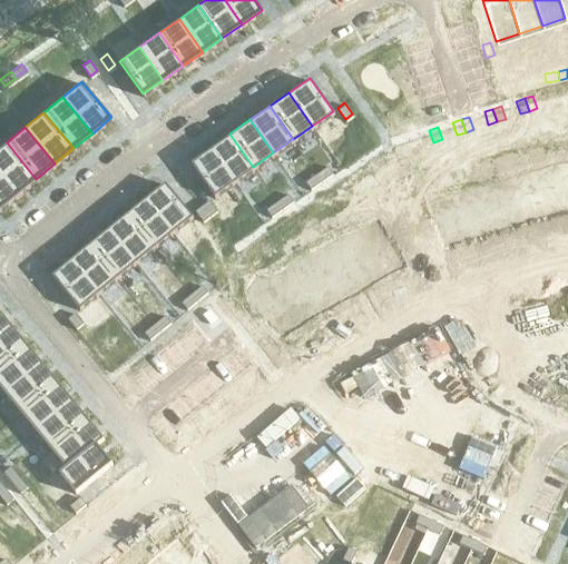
[(429,130),(421,132),(424,145),(433,142),(429,130)]
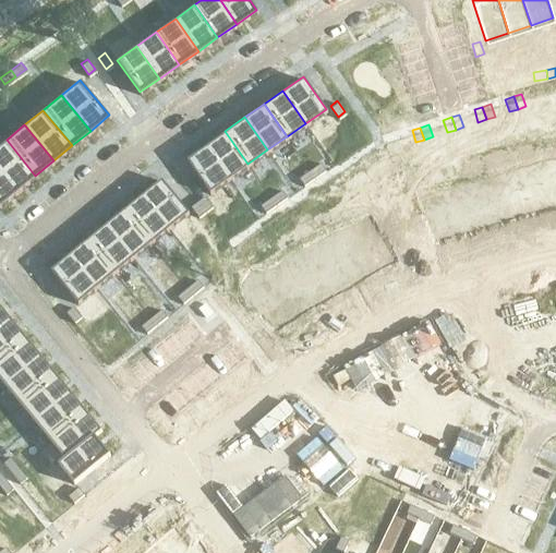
[(225,131),(206,144),(229,177),(248,164),(225,131)]
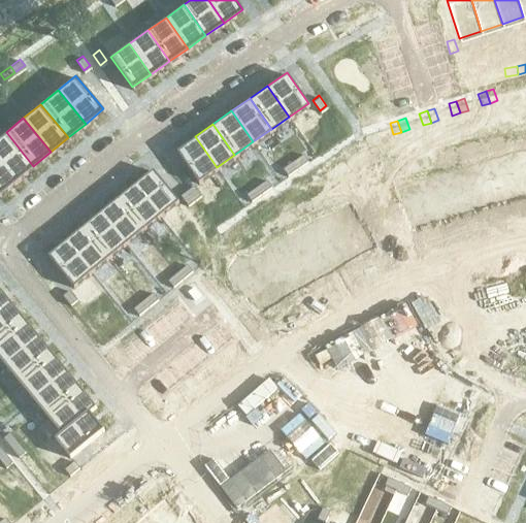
[(6,132),(0,136),(0,159),(17,180),(33,166),(6,132)]
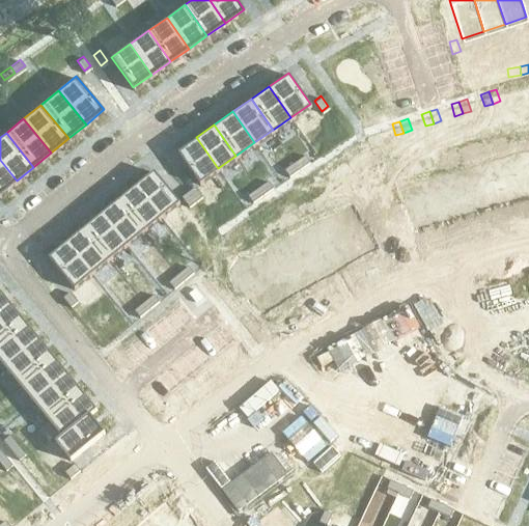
[(196,137),(176,150),(198,182),(218,168),(196,137)]
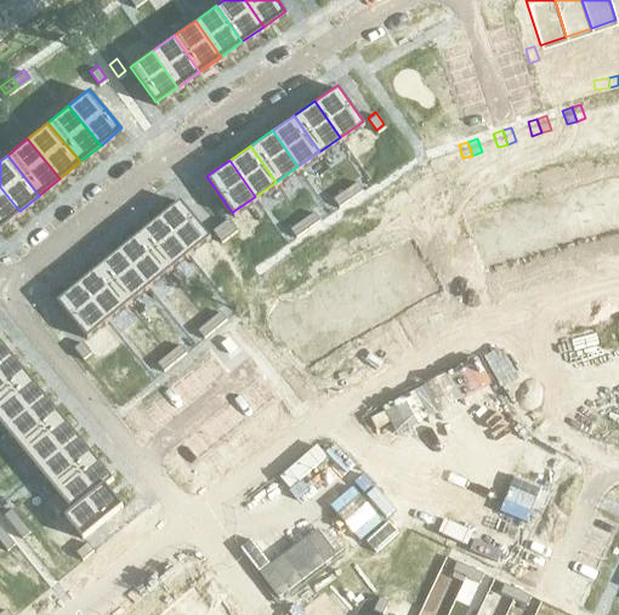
[(618,198),(612,176),(595,181),(607,222),(618,218),(618,198)]
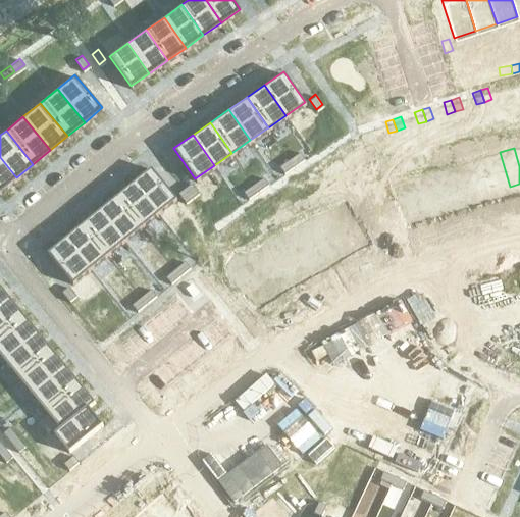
[(299,150),(289,157),(293,163),(303,156),(299,150)]
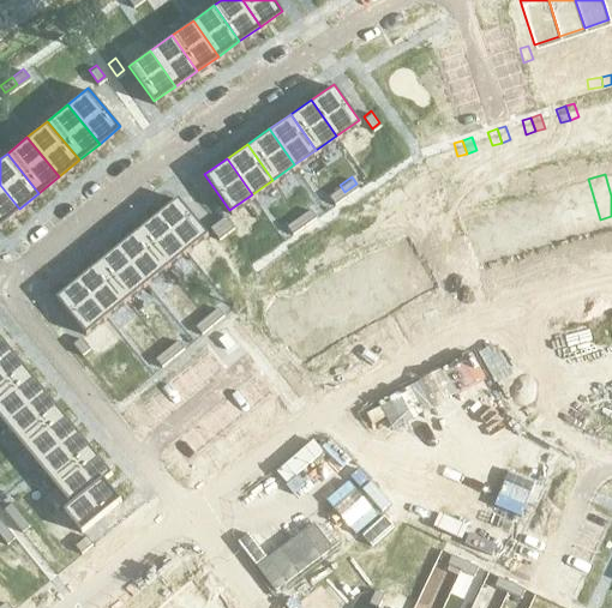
[(588,179),(570,184),(582,226),(600,220),(588,179)]
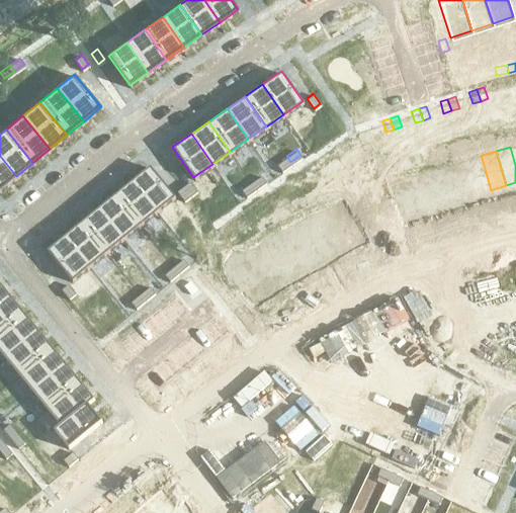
[(481,155),(465,160),(477,194),(491,190),(481,155)]
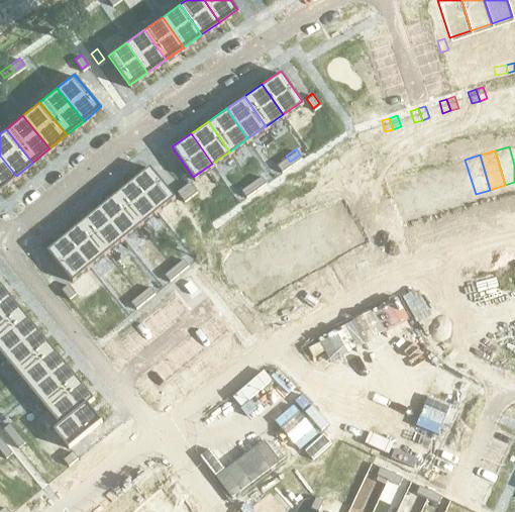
[(0,189),(16,176),(0,156),(0,189)]
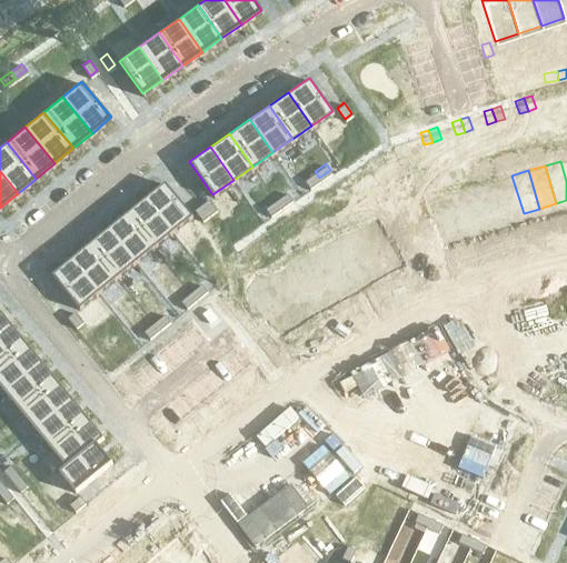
[(315,171),(304,179),(309,186),(319,178),(315,171)]
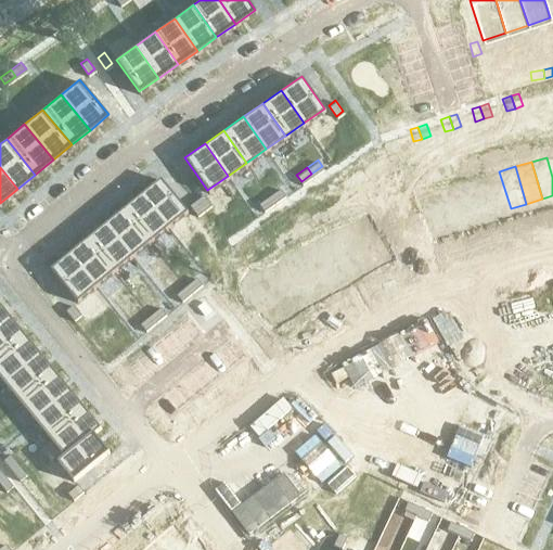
[(499,171),(484,176),(494,213),(511,208),(499,171)]
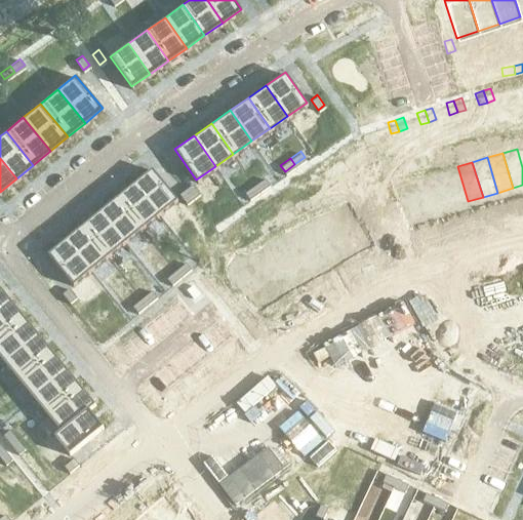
[(457,166),(442,170),(452,205),(468,201),(457,166)]
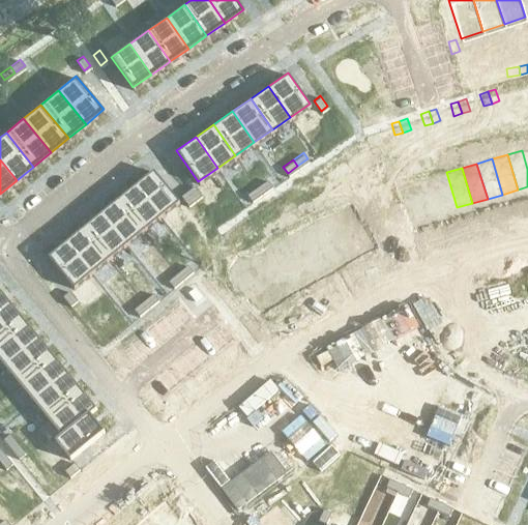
[(152,169),(135,183),(159,214),(178,200),(152,169)]
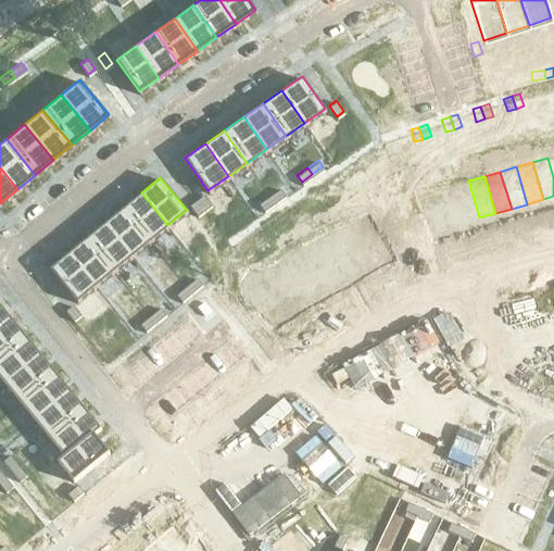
[(468,180),(453,186),(464,223),(479,217),(468,180)]
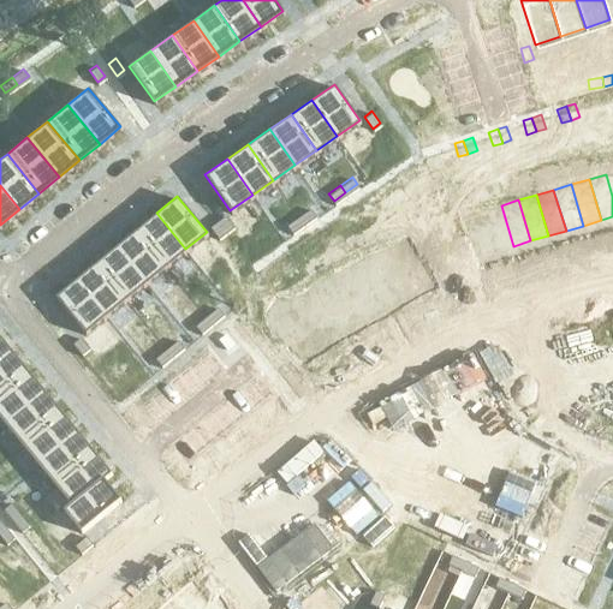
[(501,206),(483,210),(495,251),(513,246),(501,206)]
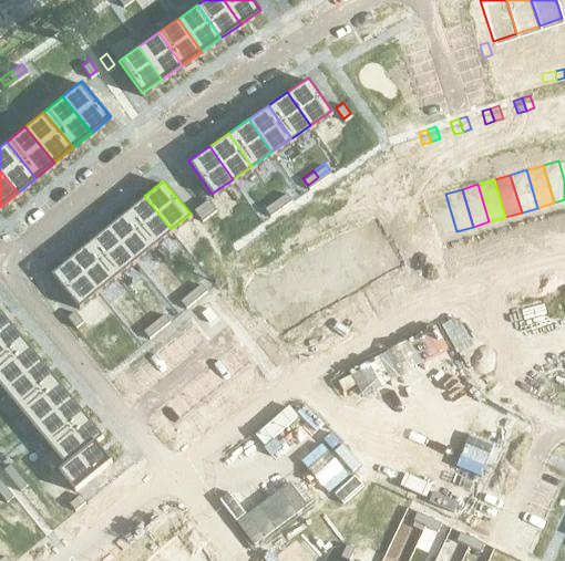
[(285,190),(274,198),(279,205),(290,197),(285,190)]
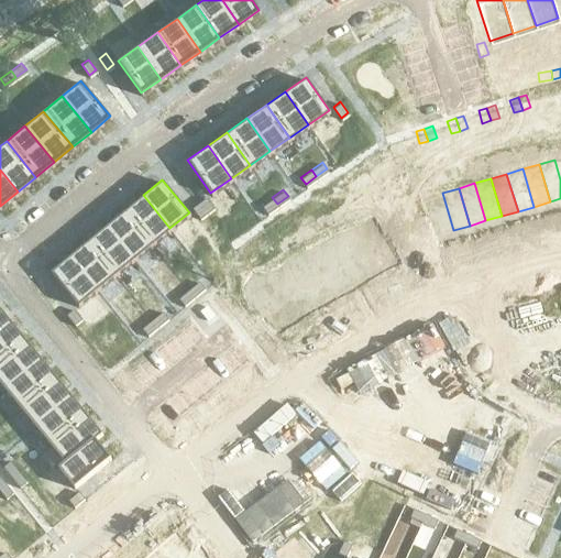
[(312,190),(301,198),(307,205),(318,198),(312,190)]
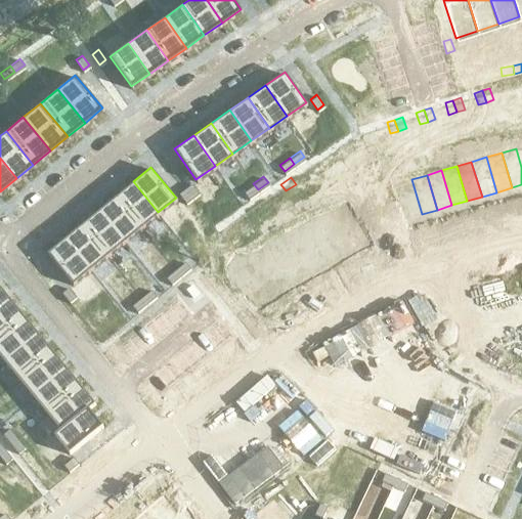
[(411,179),(396,183),(407,218),(422,214),(411,179)]
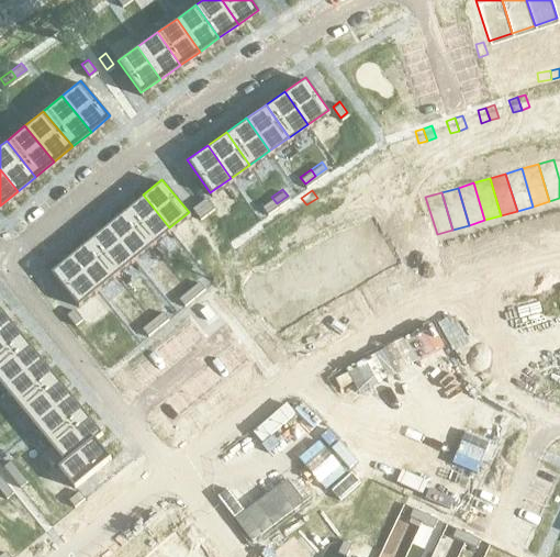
[(385,193),(377,196),(381,209),(390,205),(385,193)]
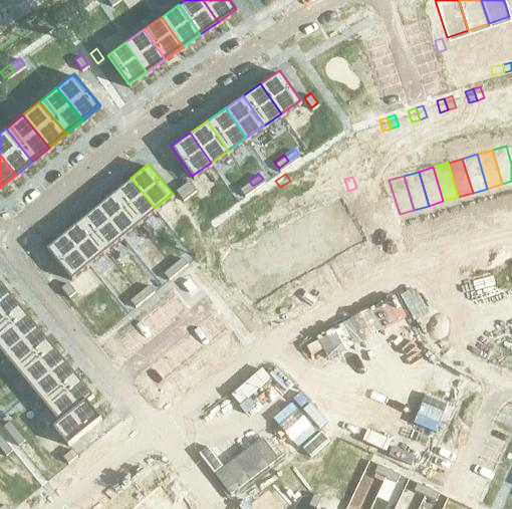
[(131,178),(113,192),(138,222),(155,208),(131,178)]
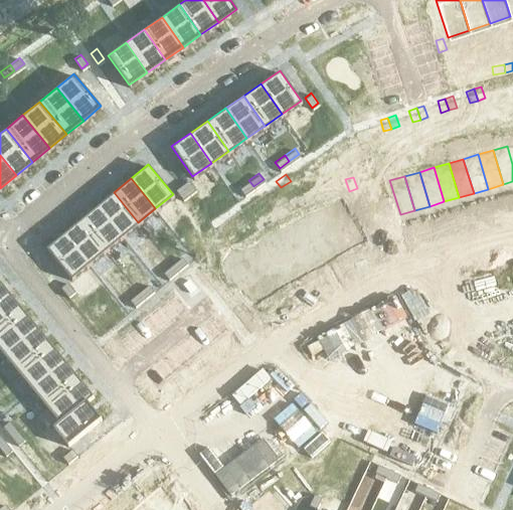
[(188,179),(181,184),(189,193),(195,188),(188,179)]
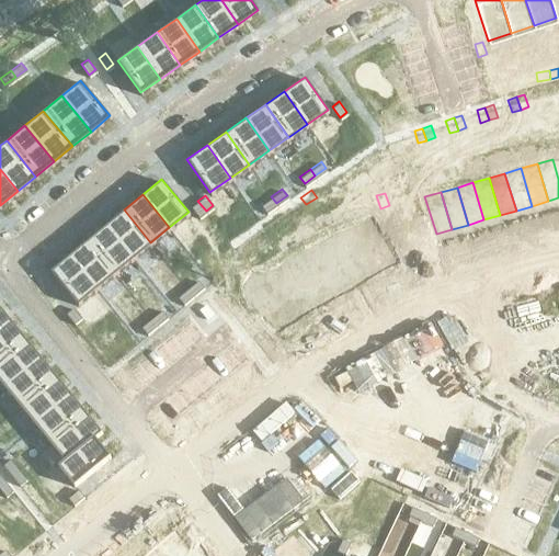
[(271,196),(261,203),(265,211),(276,203),(271,196)]
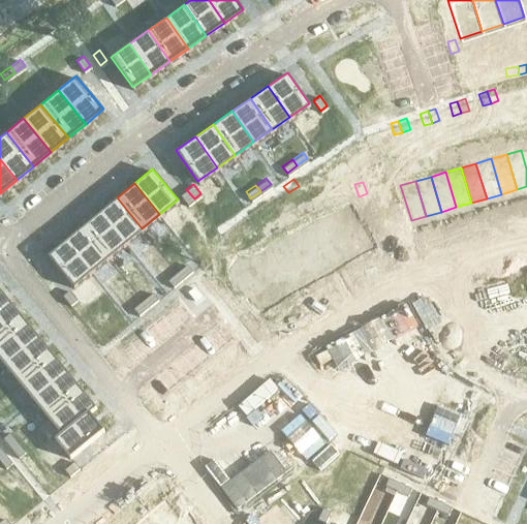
[(283,186),(273,193),(278,199),(288,192),(283,186)]
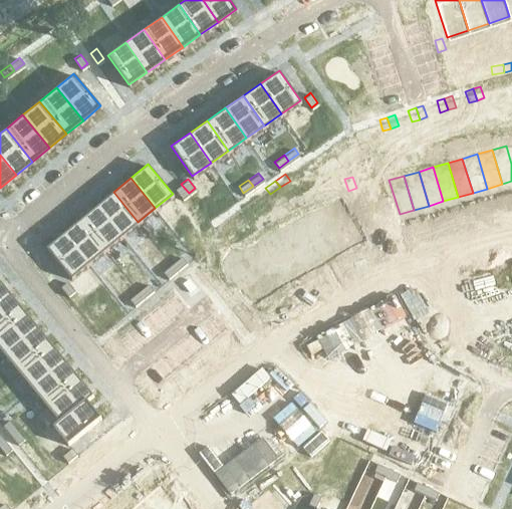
[(181,184),(175,189),(182,198),(189,193),(181,184)]
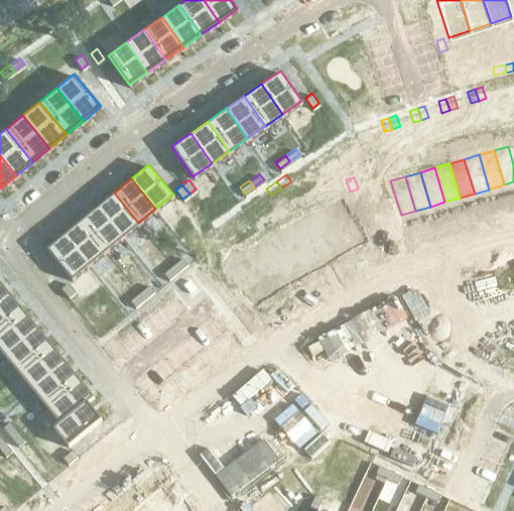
[(114,193),(97,206),(122,236),(138,223),(114,193)]
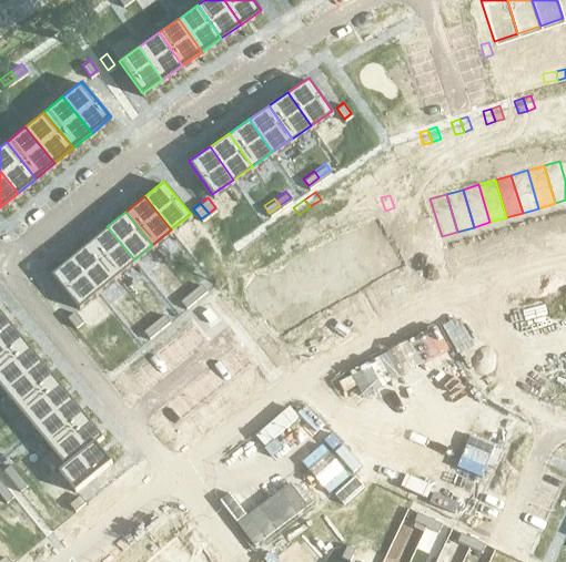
[(372,217),(350,230),(373,271),(395,257),(372,217)]
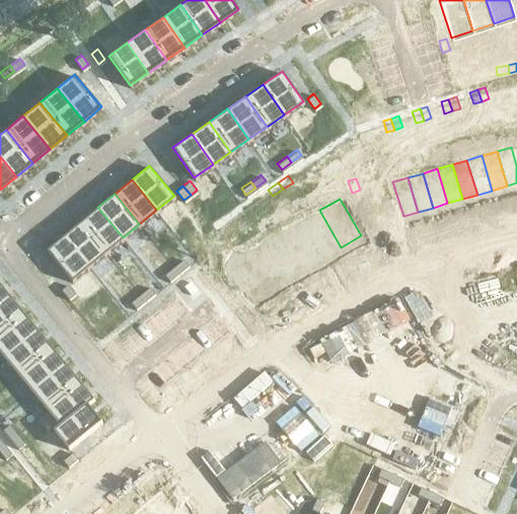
[(252,201),(242,208),(246,214),(256,207),(252,201)]
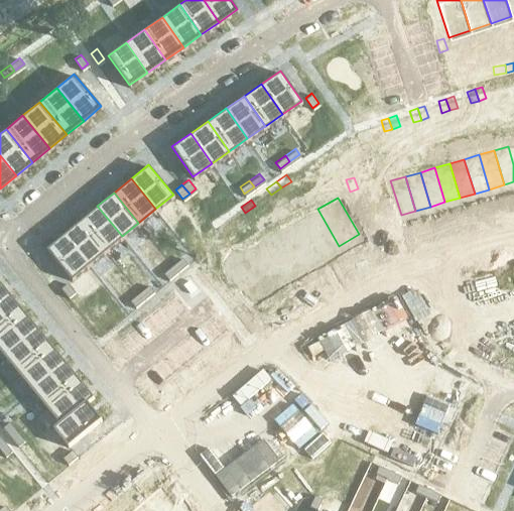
[(97,206),(80,220),(105,250),(122,236),(97,206)]
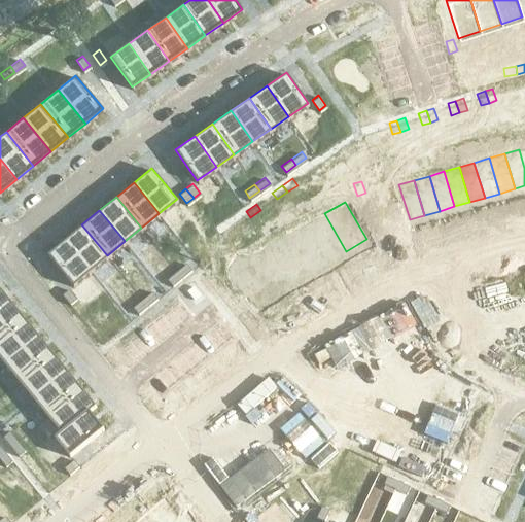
[(246,211),(236,218),(240,224),(250,217),(246,211)]
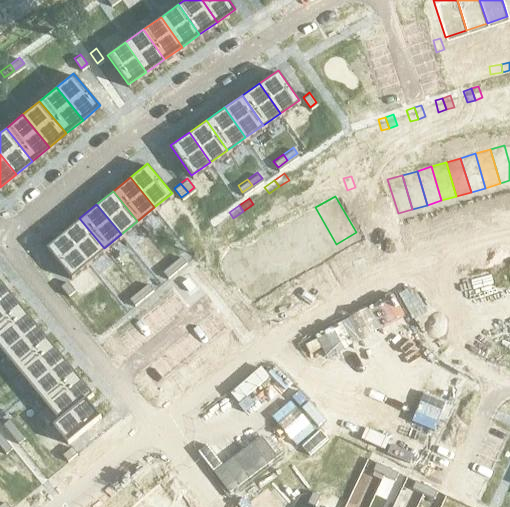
[(315,207),(297,218),(318,254),(336,244),(315,207)]
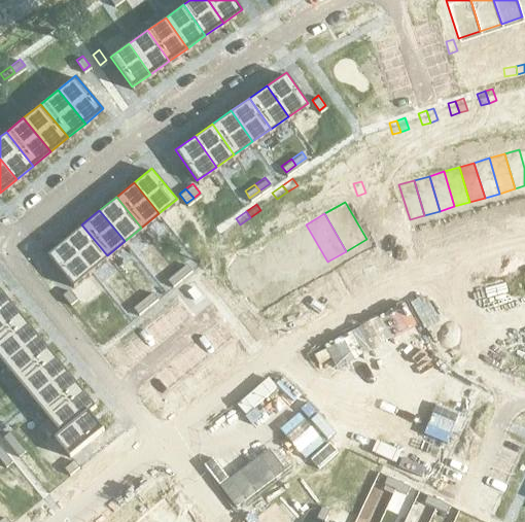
[(81,224),(65,239),(90,270),(107,255),(81,224)]
